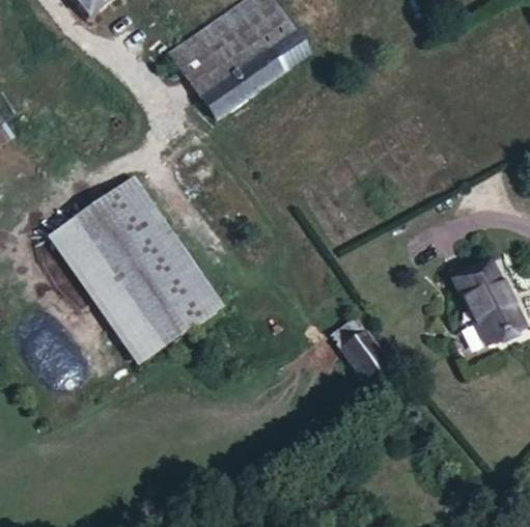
[(73,0),(86,18),(110,0),(73,0)]
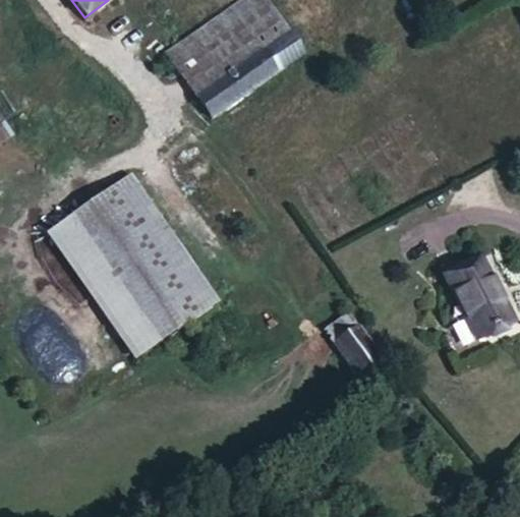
[(237,0),(165,52),(188,85),(282,20),(268,0),(237,0)]
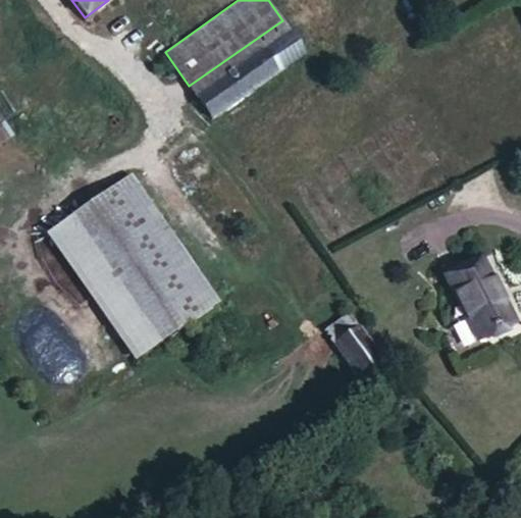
[(282,20),(189,86),(211,117),(304,51),(282,20)]
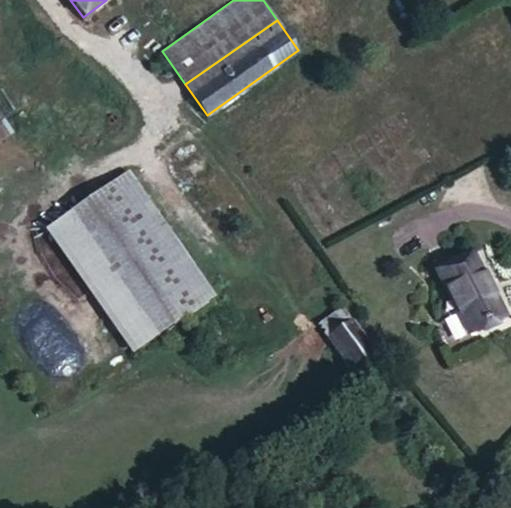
[(0,140),(13,132),(0,112),(0,140)]
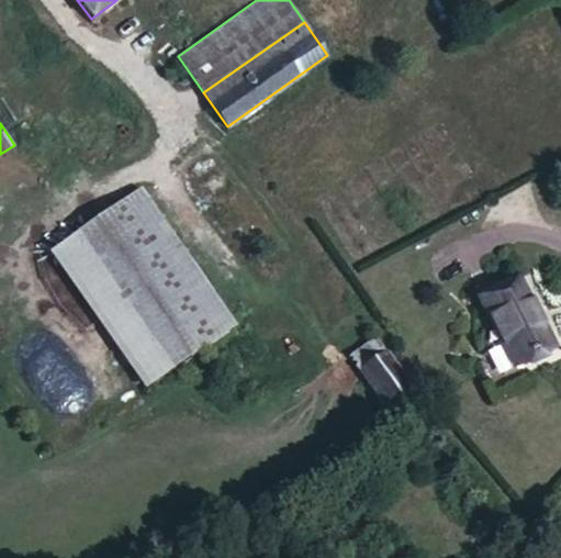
[(231,328),(134,190),(52,249),(145,386),(231,328)]
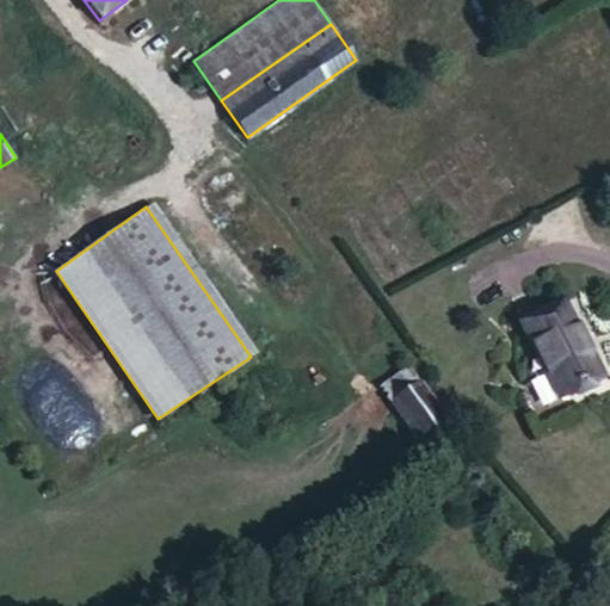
[(559,301),(522,320),(560,395),(598,375),(559,301)]
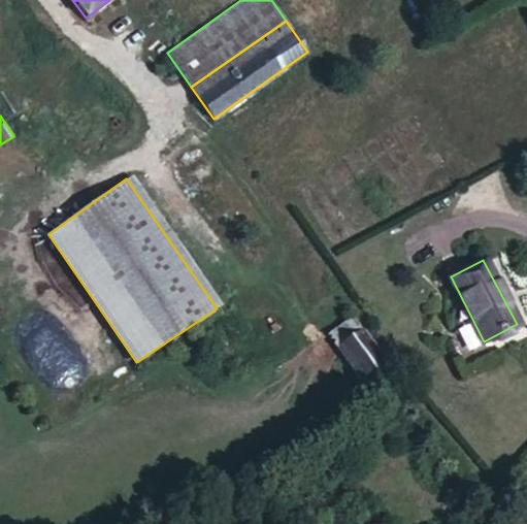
[(398,378),(352,315),(326,331),(372,395),(398,378)]
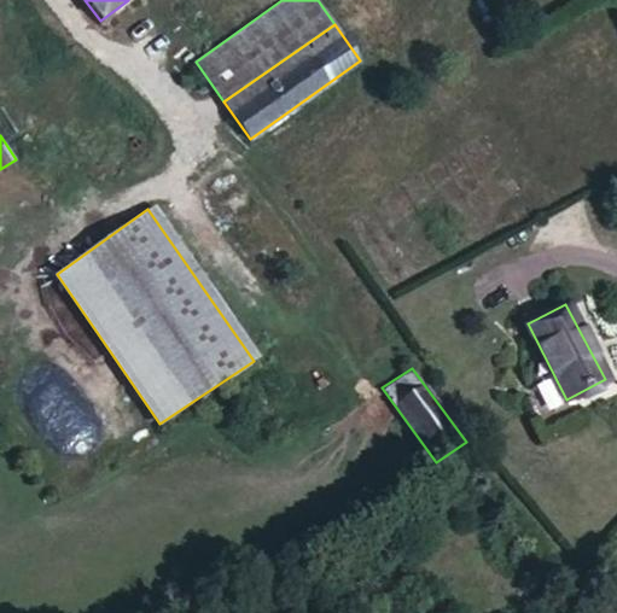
All buildings are outlined.
